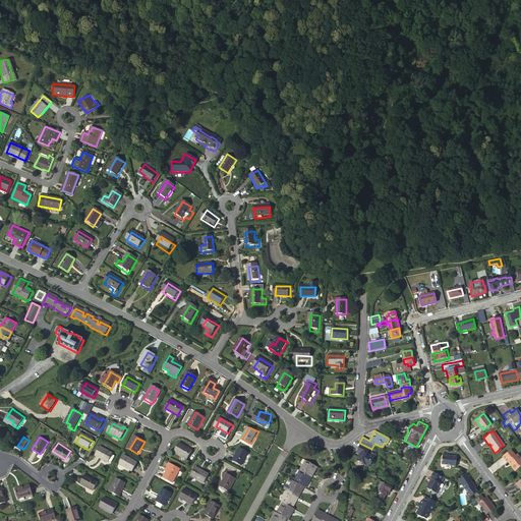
[(358,456),(356,460),(362,463),(363,464),(365,466),(366,465),(368,466),(370,461),(371,462),(373,457),(366,453),(369,448),(361,444),(357,451),(360,453),(359,456),(358,456)]
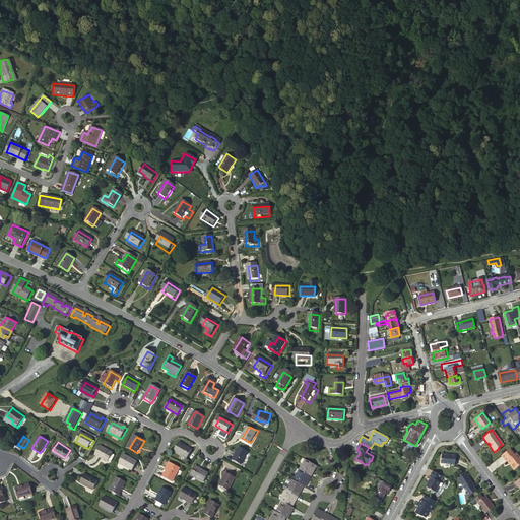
[(193,451),(180,444),(175,451),(188,458),(193,451)]
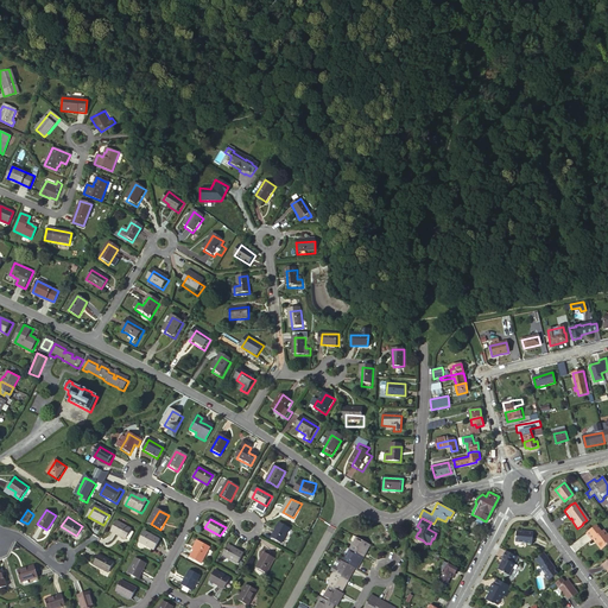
[(134,531),(118,521),(114,529),(112,532),(127,542),(128,540),(131,543),(135,534),(133,533),(134,531)]
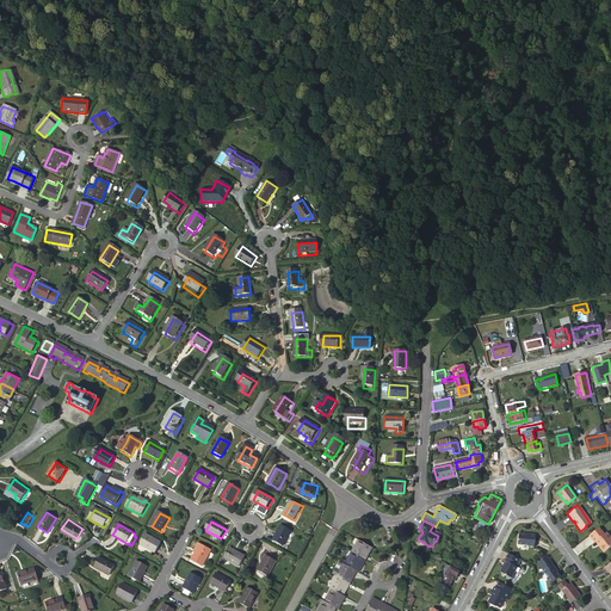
[(294,531),(283,525),(275,541),(284,545),(294,531)]
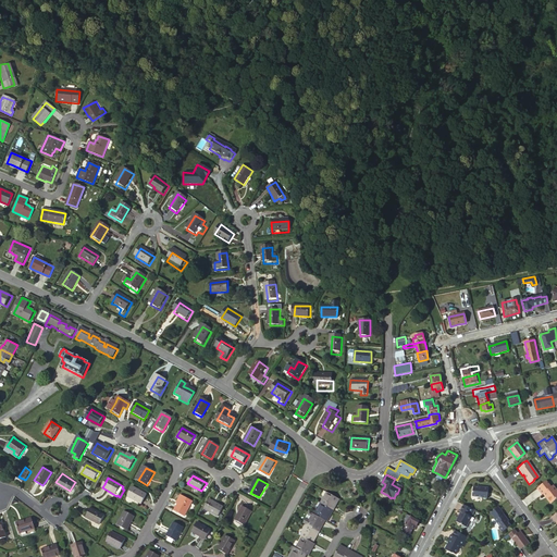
[(551,485),(546,480),(541,483),(535,487),(541,494),(543,492),(546,495),(545,497),(549,503),(556,496),(556,490),(553,484),(551,485)]
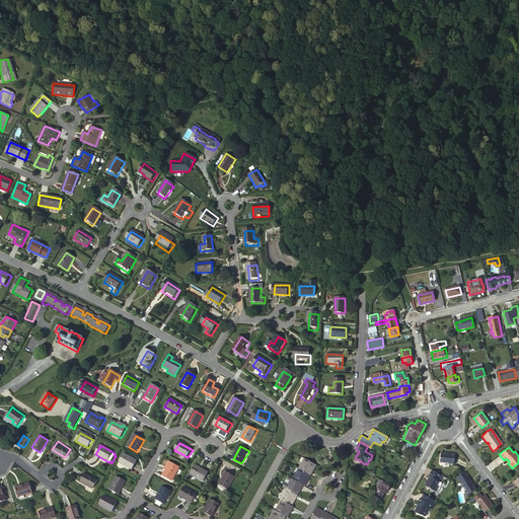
[(452,454),(443,454),(442,463),(451,463),(451,464),(456,465),(457,455),(452,455),(452,454)]
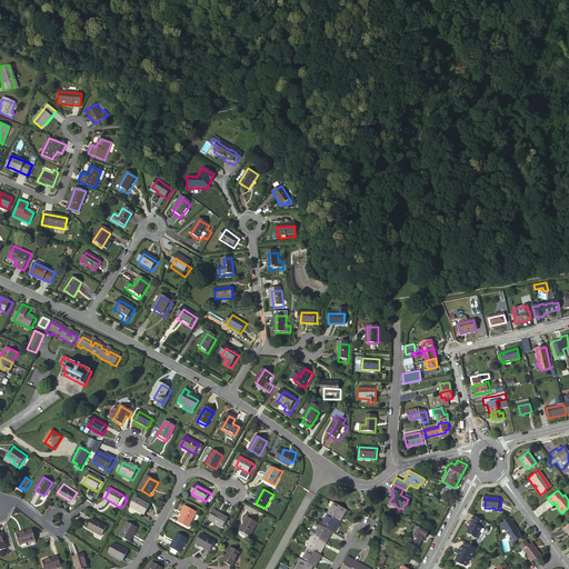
[(149,508),(135,500),(130,508),(145,517),(149,508)]
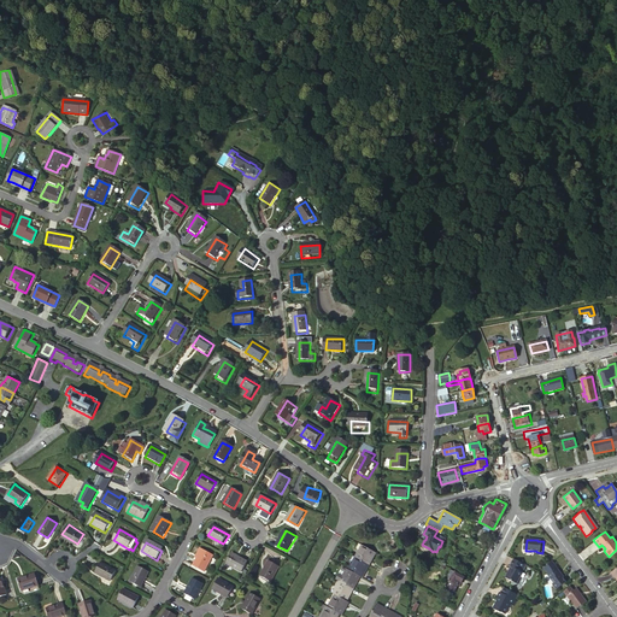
[(372,552),(363,547),(356,560),(362,564),(370,568),(377,554),(372,552)]
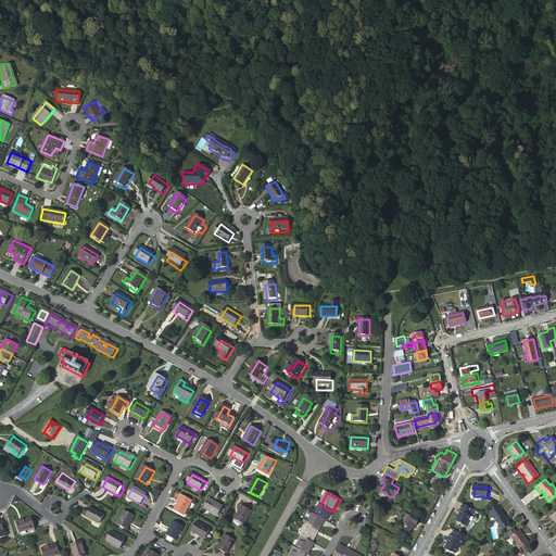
[(196,503),(184,495),(181,500),(182,501),(179,506),(176,512),(187,517),(196,503)]
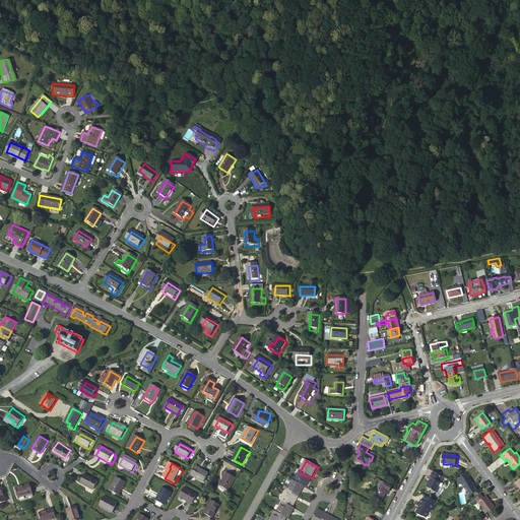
[(208,477),(195,470),(190,478),(203,485),(208,477)]
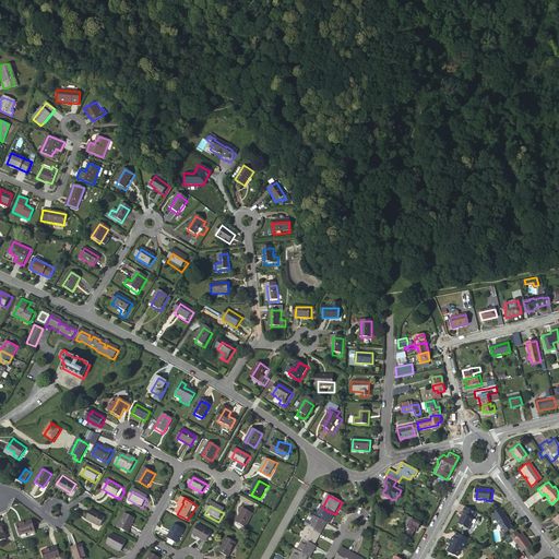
[(476,512),(467,507),(464,513),(464,514),(460,524),(471,530),(475,520),(473,518),(476,512)]
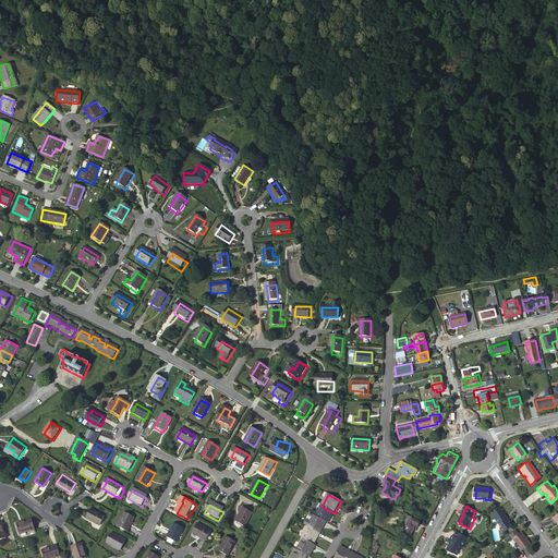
[(327,510),(322,507),(317,516),(316,518),(324,522),(326,523),(328,524),(335,513),(327,510)]
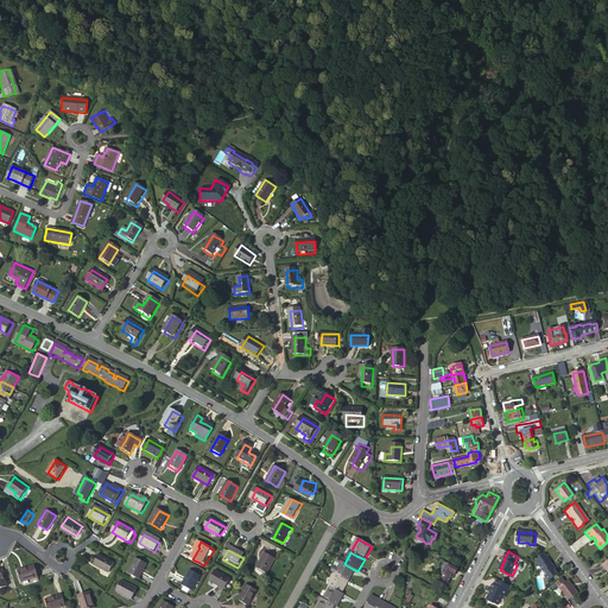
[(115,562),(101,553),(95,563),(111,571),(115,562)]
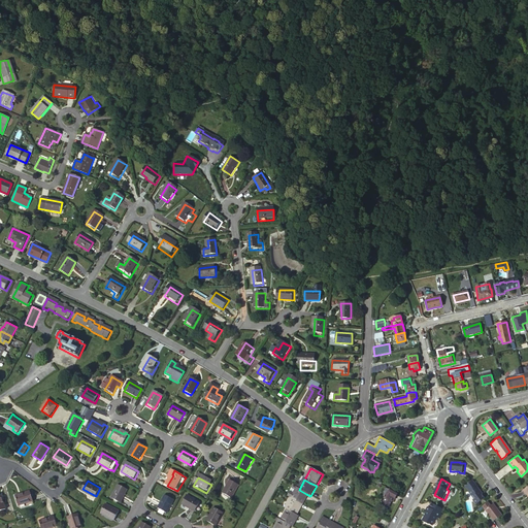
[(467,492),(467,491),(473,498),(472,499),(475,504),(484,498),(482,494),(482,493),(475,486),(472,481),(465,485),(463,487),(467,492)]
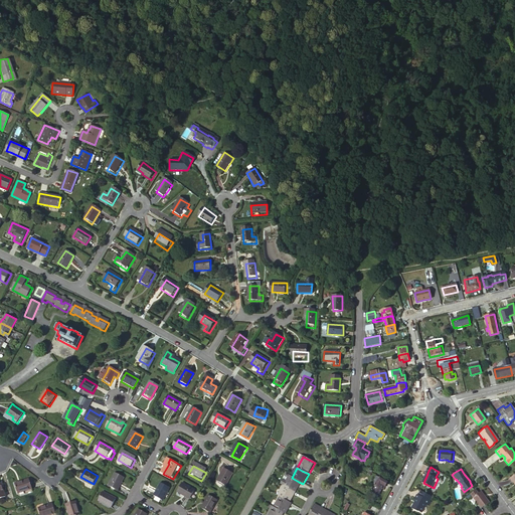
[(234,475),(225,471),(218,483),(227,489),(234,475)]
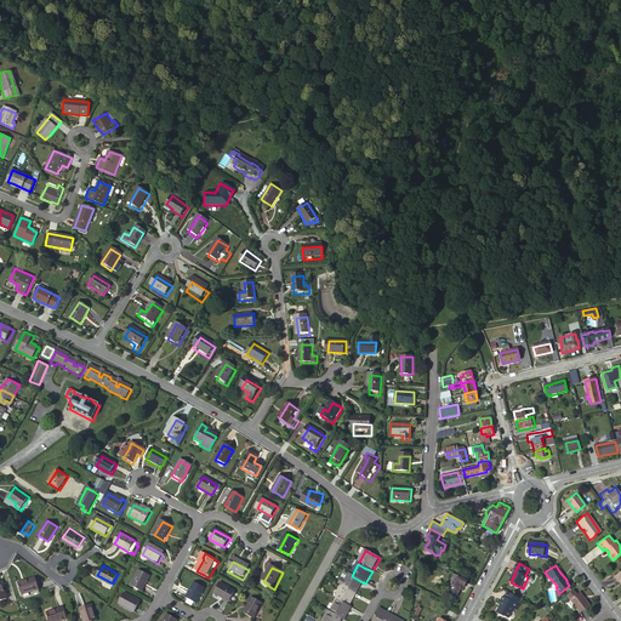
[(152,579),(141,573),(132,587),(142,593),(152,579)]
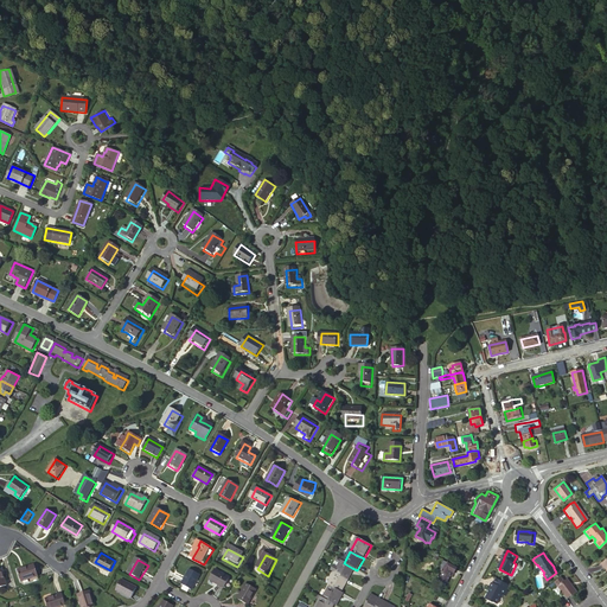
[(37,561),(20,567),(24,579),(42,572),(39,566),(37,561)]
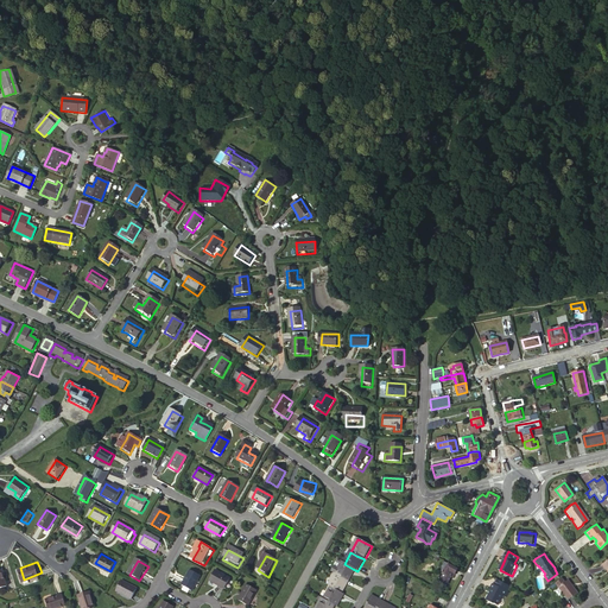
[(342,563),(339,562),(337,565),(341,567),(339,571),(335,569),(333,574),(336,576),(342,578),(349,583),(355,570),(353,569),(344,564),(342,563)]
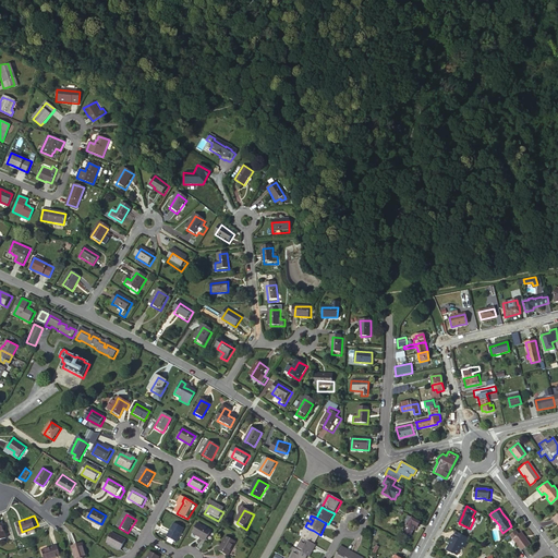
[(420,522),(411,518),(408,523),(407,523),(405,526),(402,532),(410,536),(415,526),(417,528),(420,522)]
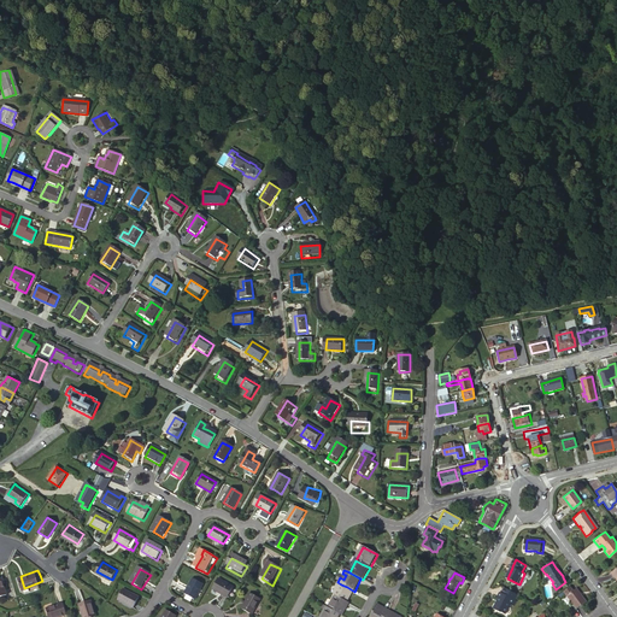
[(206,586),(195,580),(188,595),(198,601),(206,586)]
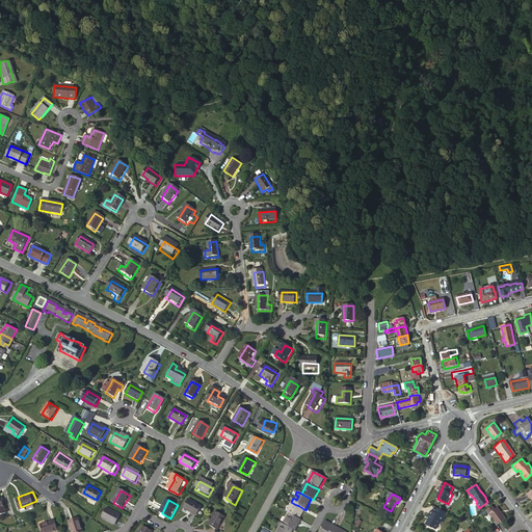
[(203,507),(189,500),(185,508),(197,515),(203,507)]
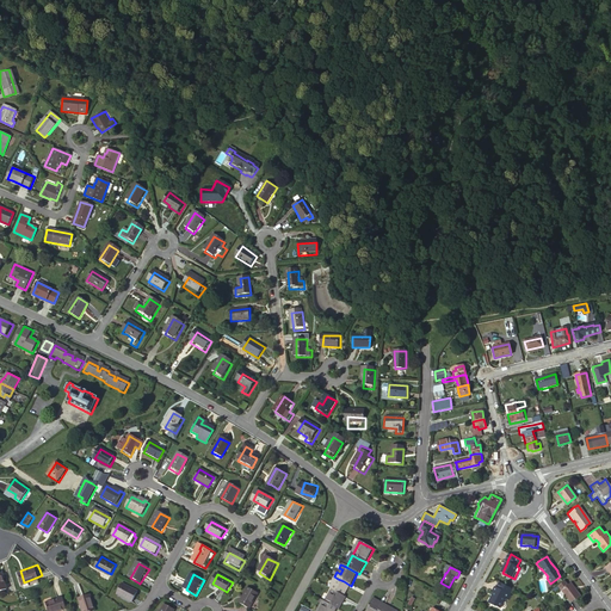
[(344,581),(338,579),(335,582),(331,591),(333,592),(338,594),(344,598),(351,586),(344,581)]
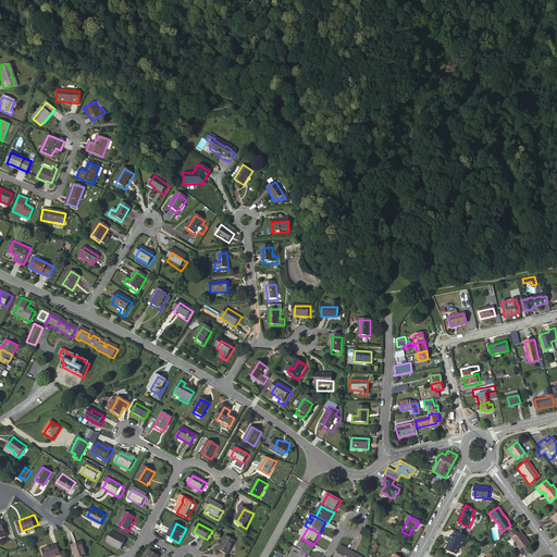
[(514,529),(507,534),(519,549),(528,543),(519,531),(516,533),(514,529)]
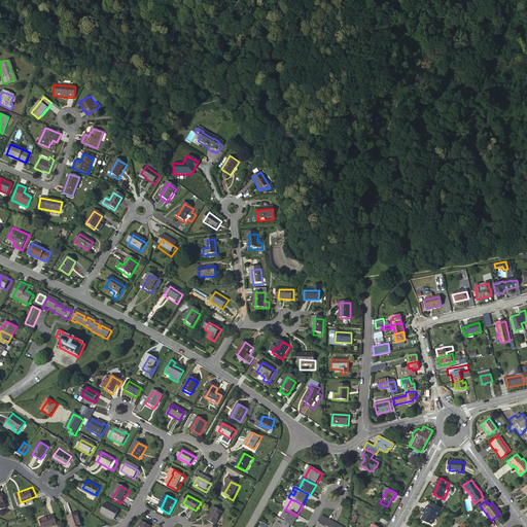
[(429,507),(428,506),(425,511),(427,512),(422,520),(429,524),(429,523),(432,525),(435,521),(436,521),(438,517),(440,518),(442,514),(441,514),(443,508),(432,502),(429,507)]
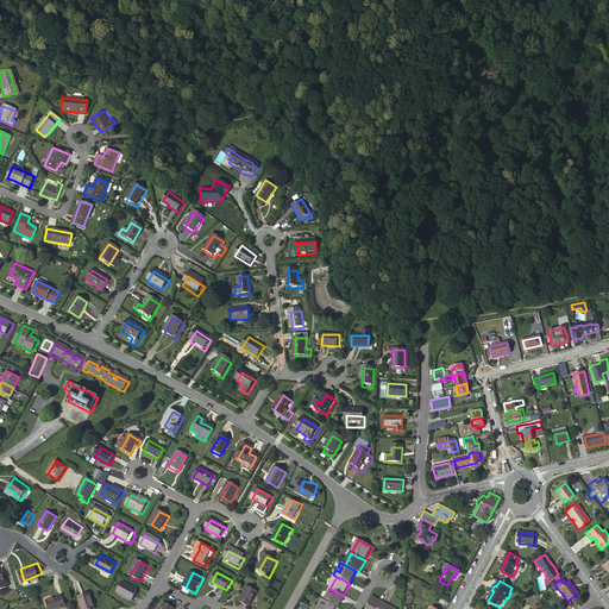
[(137,592),(124,582),(117,590),(131,601),(137,592)]
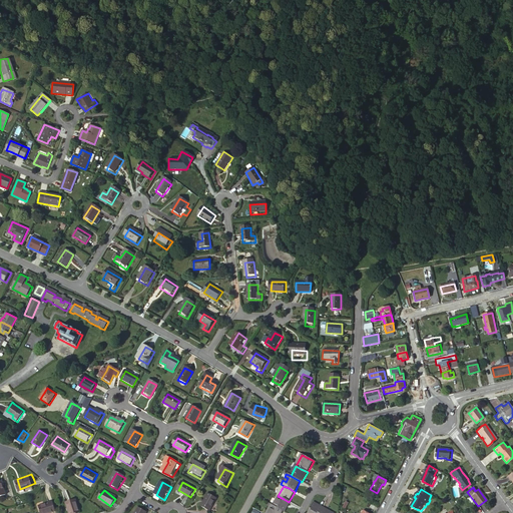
[(217,499),(209,494),(202,506),(211,511),(217,499)]
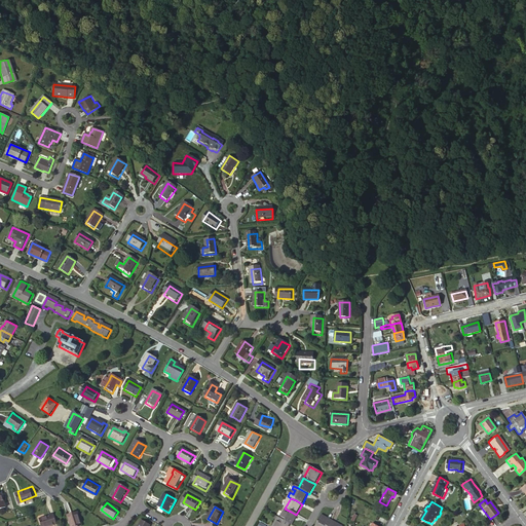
[(80,508),(71,511),(75,525),(80,525),(85,524),(80,508)]
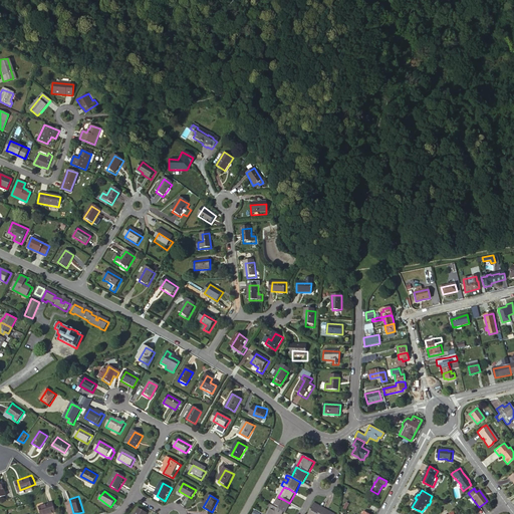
[(284,513),(286,513),(291,505),(289,503),(284,500),(280,498),(275,509),(281,512),(284,513)]
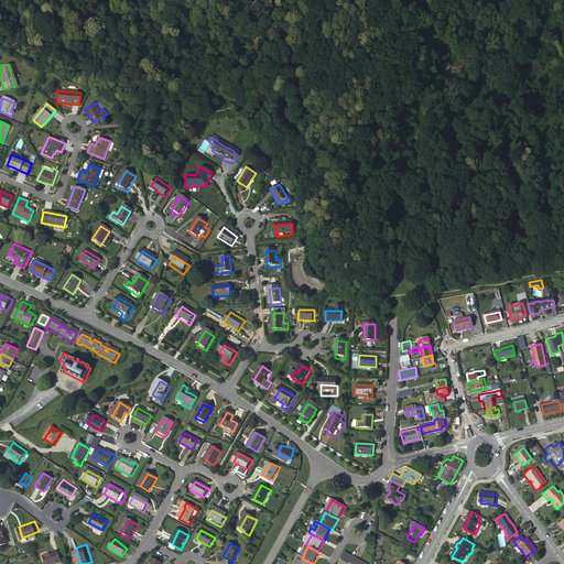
[(61,550),(45,555),(47,563),(54,563),(65,561),(61,550)]
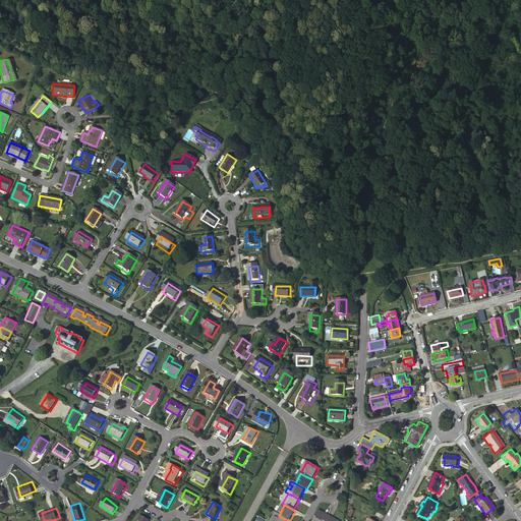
[(328,520),(330,517),(320,512),(313,520),(328,520)]
